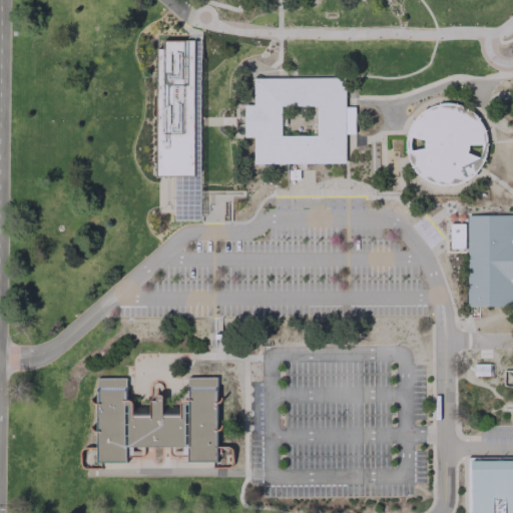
[(163,40),(190,40),(194,40),(194,41),(200,41),(201,219),(176,219),(176,175),(156,175),(156,49),(163,48),(163,40)]
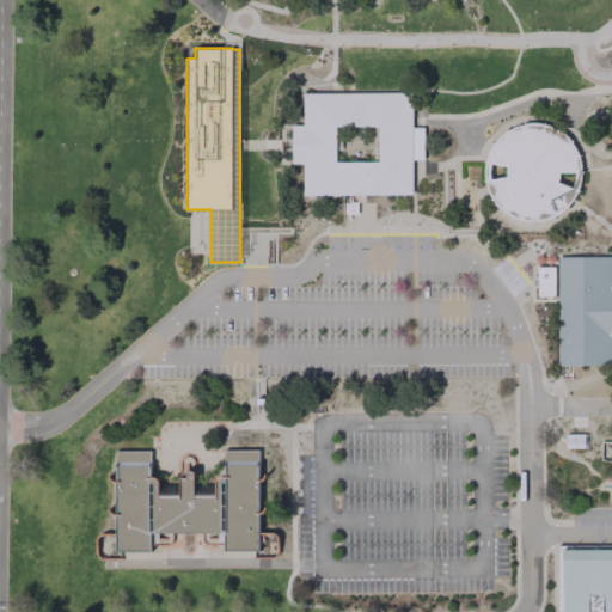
[(303,93),(411,92),(411,128),(422,128),(422,158),(411,158),(411,195),(303,195),(303,164),(291,164),(291,124),(303,124),(303,93)]
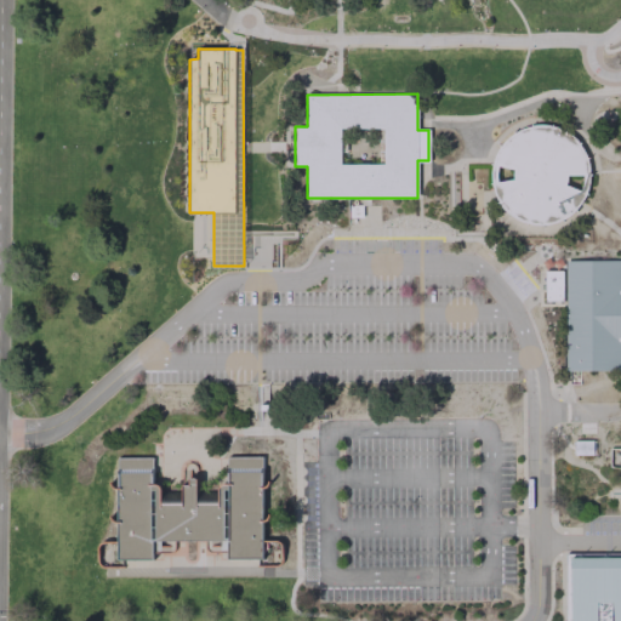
[(528,125),(543,123),(558,126),(574,135),(585,148),(590,165),(590,182),(584,199),(573,211),(557,220),(540,223),(523,220),(510,211),(499,200),(493,186),(491,170),(494,155),(502,141),(513,131),(528,125)]
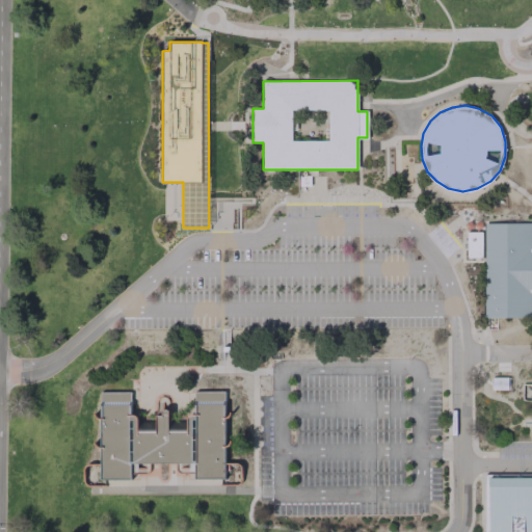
[(484,223),(531,222),(531,316),(485,317),(484,223)]
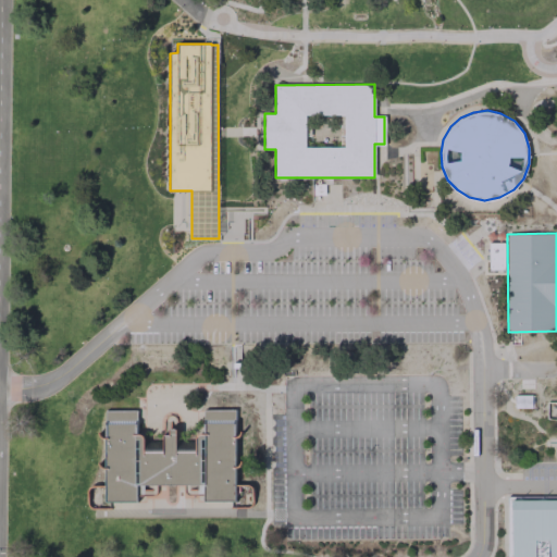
[(489,243),(504,243),(505,270),(489,270),(489,243)]
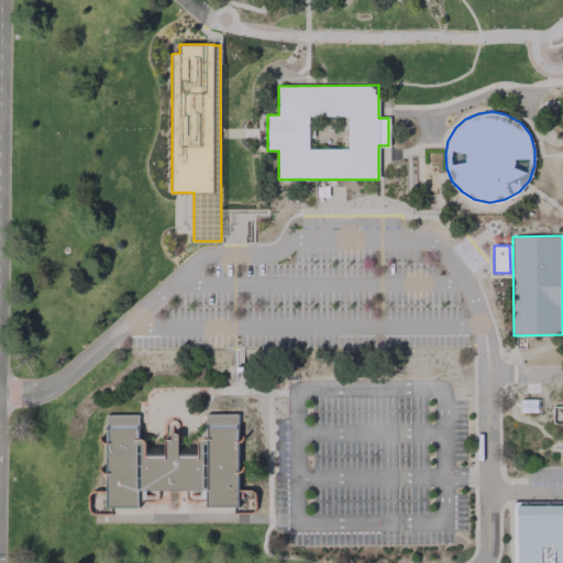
[(107,415),(138,415),(138,438),(142,438),(143,440),(144,442),(144,455),(164,455),(164,439),(170,439),(170,432),(175,432),(177,433),(177,434),(177,455),(197,455),(197,441),(198,439),(200,438),(206,438),(206,414),(238,414),(238,507),(205,507),(205,489),(138,489),(138,507),(107,507),(107,415)]
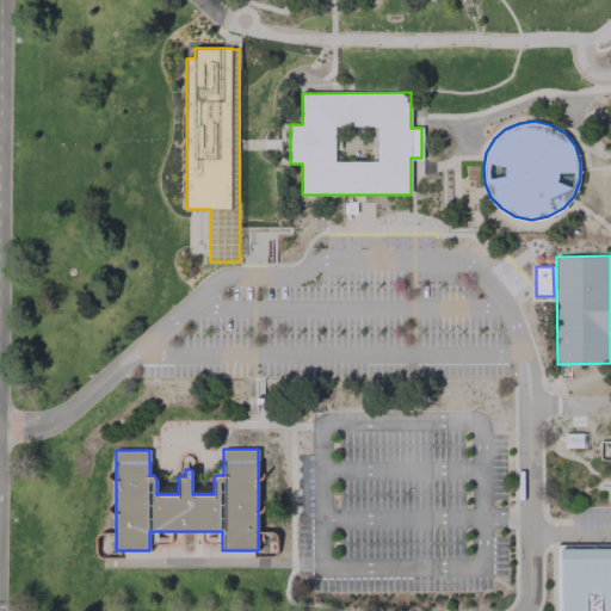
[(562,610),(562,548),(610,548),(610,610),(603,610),(603,592),(588,592),(588,610),(562,610)]
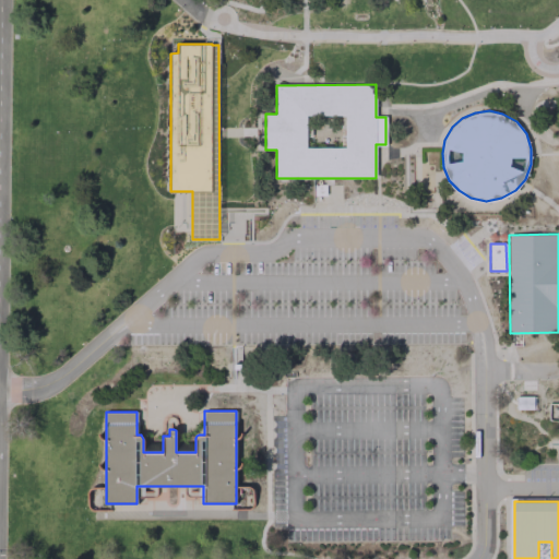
All buildings are outlined.
